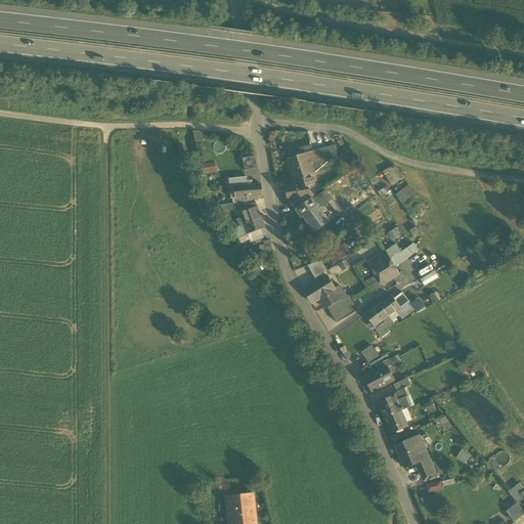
[(201,136),(199,132),(192,131),(195,143),(202,142),(201,136)]
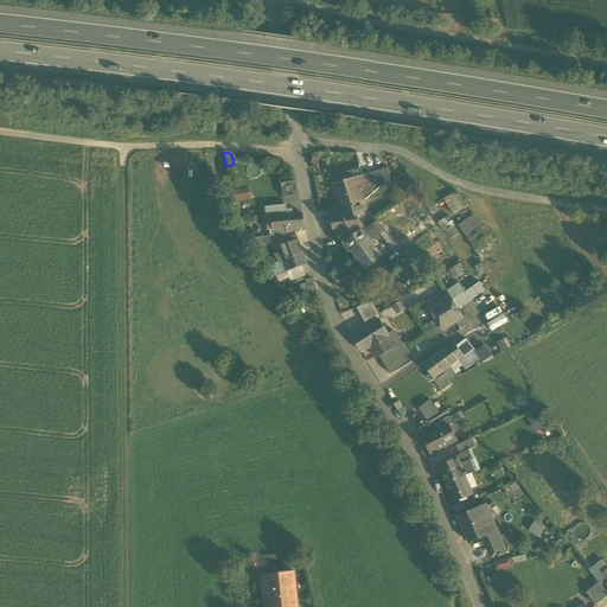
[(388,168),(375,172),(381,189),(390,179),(388,168)]
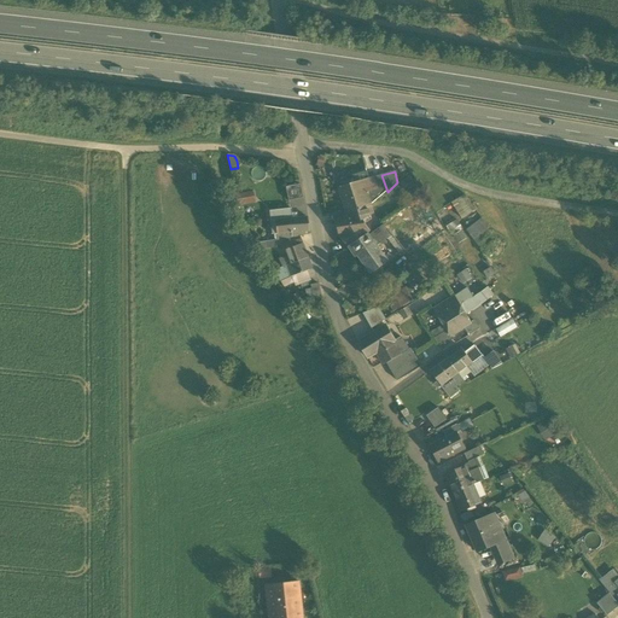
[(353,176),(355,184),(363,181),(369,179),(367,173),(353,176)]
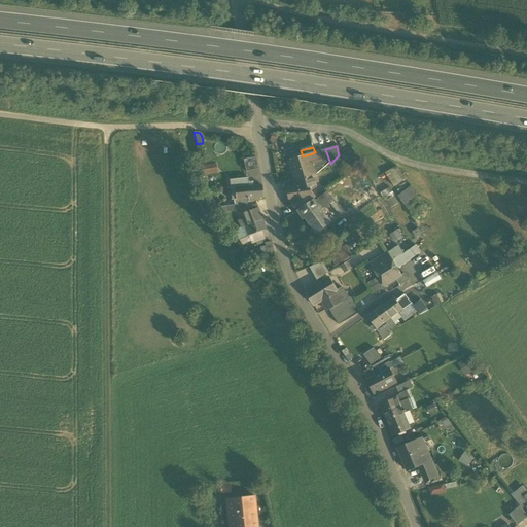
[(313,165),(317,174),(330,164),(325,149),(315,152),(318,163),(313,165)]
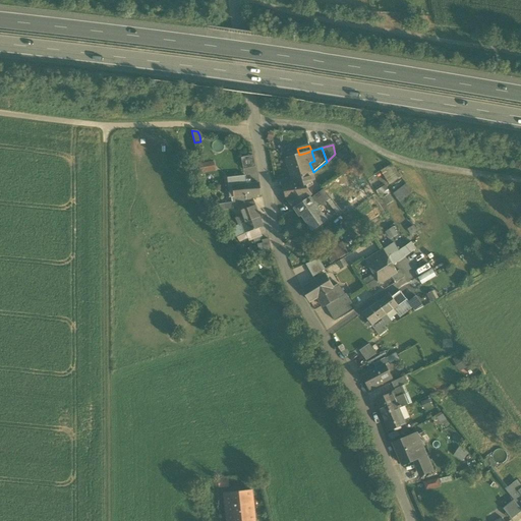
[(345,150),(337,155),(343,163),(350,157),(345,150)]
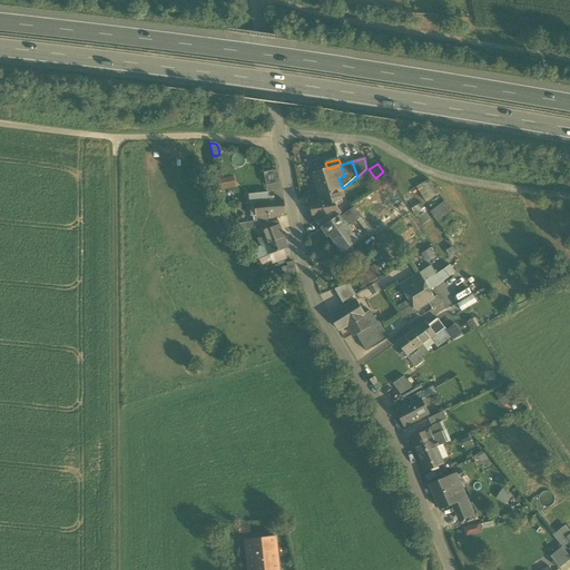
[(343,188),(338,178),(335,167),(327,169),(313,174),(318,196),(333,192),(333,193),(340,189),(343,188)]
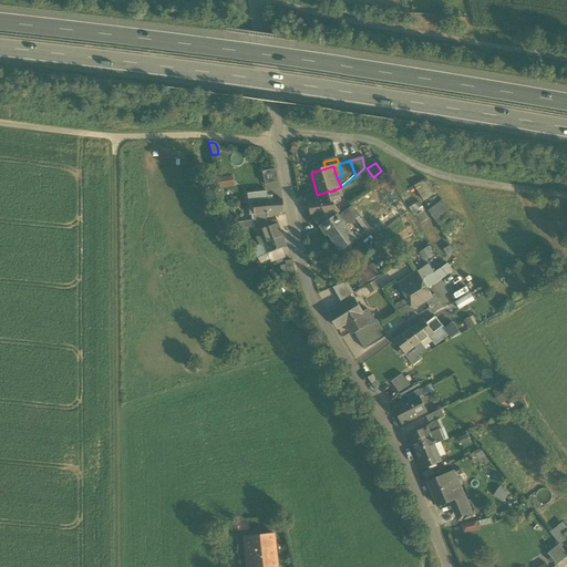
[(263,172),(265,185),(278,183),(275,169),(263,172)]
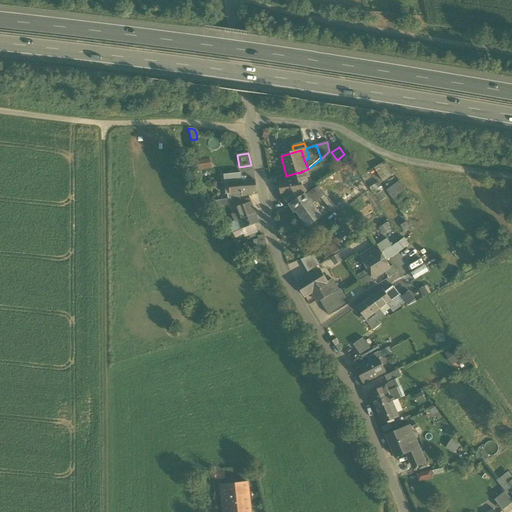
[(210,158),(195,161),(197,171),(211,168),(210,158)]
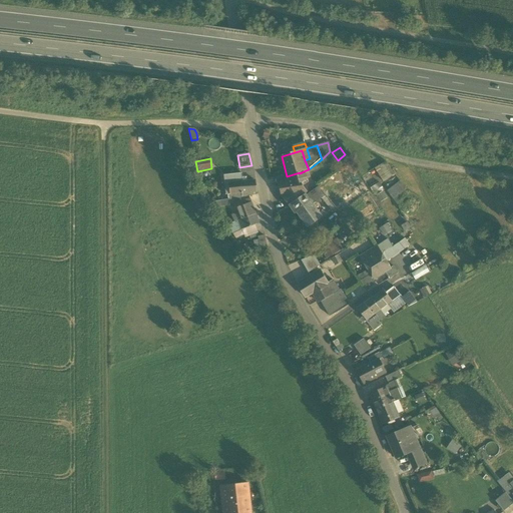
[(375,168),(384,182),(395,175),(386,161),(375,168)]
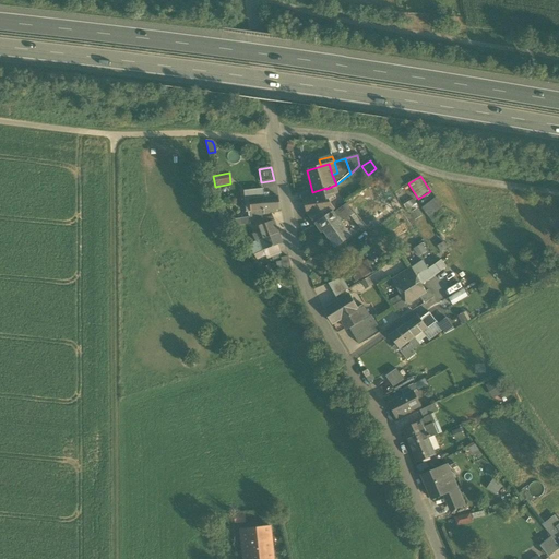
[(336,199),(333,186),(326,189),(326,188),(312,192),(314,198),(307,199),(309,213),(314,223),(335,210),(331,203),(336,199)]
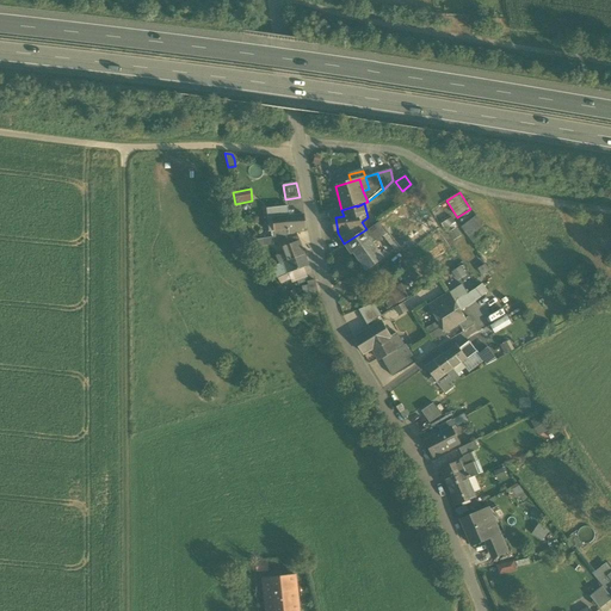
[(266,209),(267,220),(273,218),(273,217),(289,216),(288,207),(266,209)]
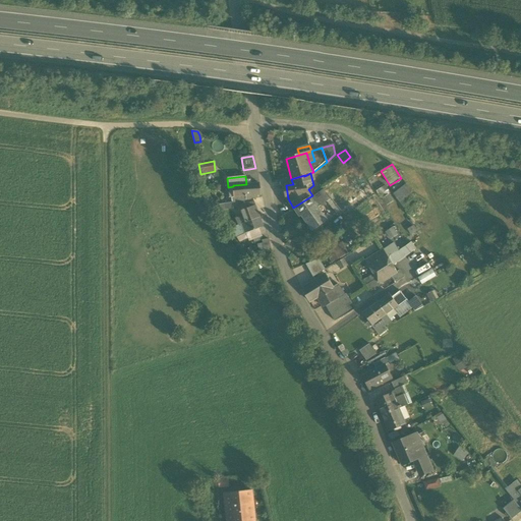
[(231,198),(232,203),(243,201),(252,199),(257,198),(257,195),(259,195),(258,183),(246,184),(233,185),(233,186),(234,196),(231,197),(231,198)]
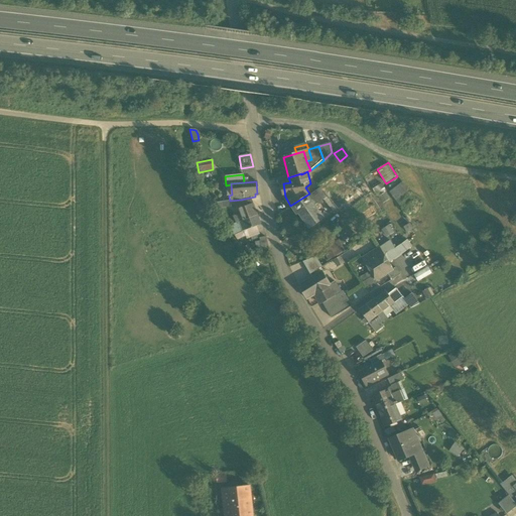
[(389,191),(400,209),(412,200),(406,191),(408,190),(402,182),(389,191)]
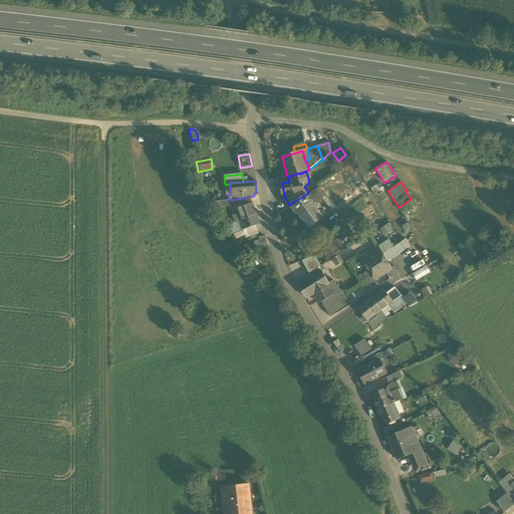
[(370,189),(375,197),(377,196),(384,192),(386,191),(379,183),(370,189)]
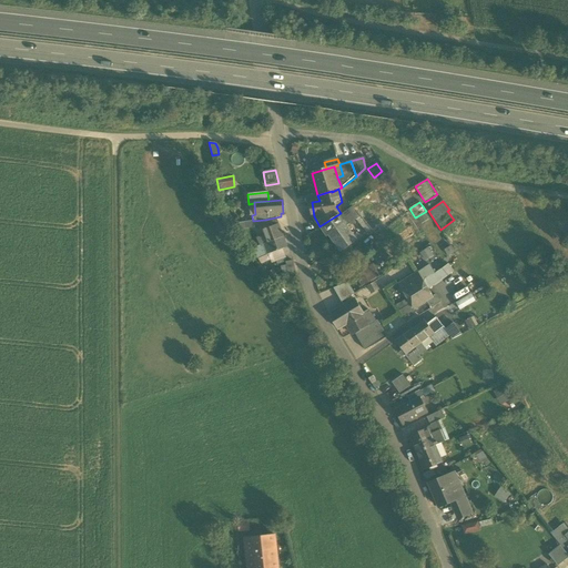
[(341,216),(346,224),(359,215),(355,211),(355,210),(353,208),(340,216),(341,216)]
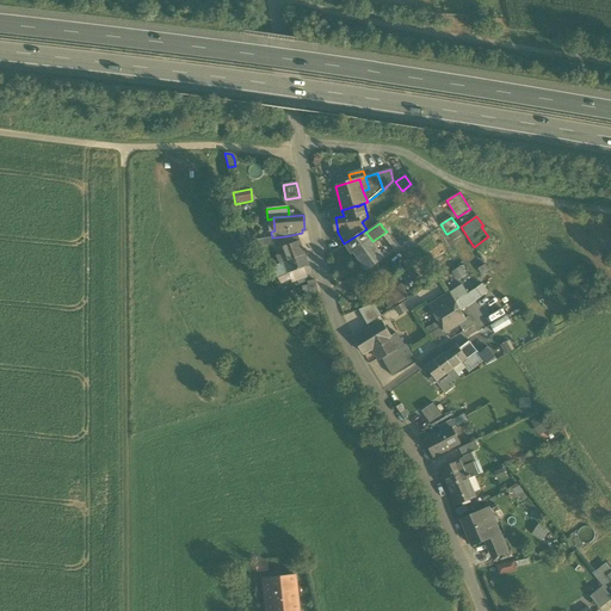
[(462,236),(457,228),(449,233),(455,241),(462,236)]
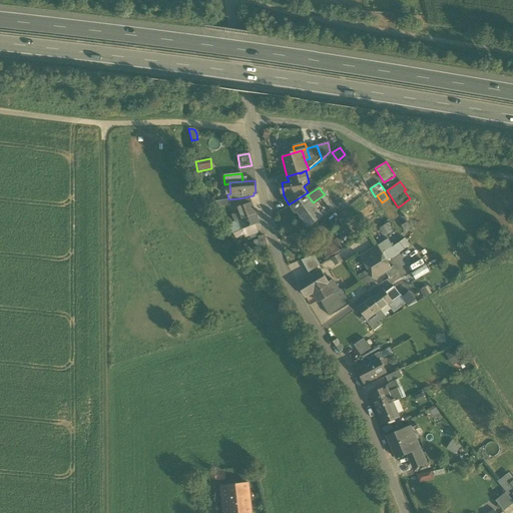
[(298,212),(309,228),(324,217),(313,202),(308,195),(307,195),(307,194),(290,205),(296,214),(298,212)]
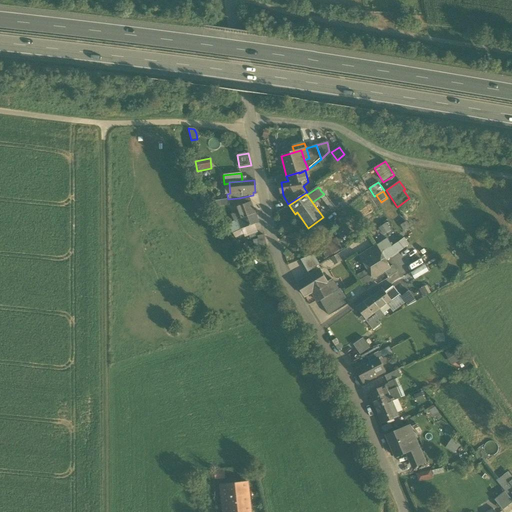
[(234,203),(236,208),(245,204),(244,201),(249,199),(248,196),(239,198),(240,201),(234,203)]
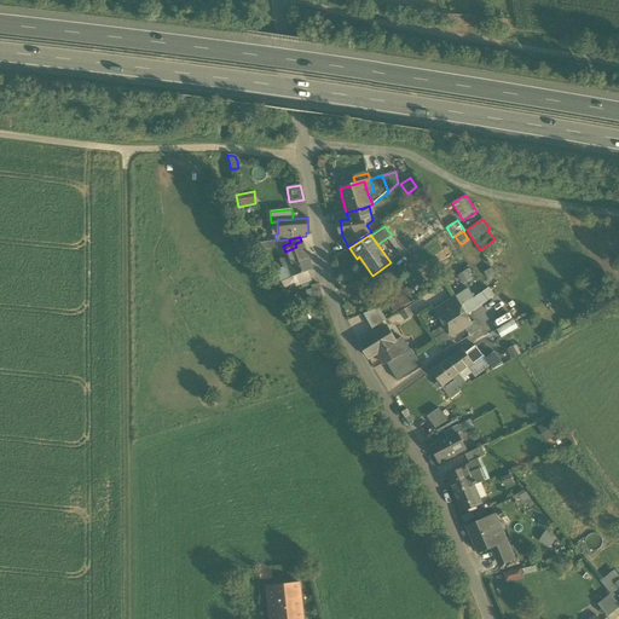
[(276,249),(283,246),(290,243),(289,239),(276,241),(276,249)]
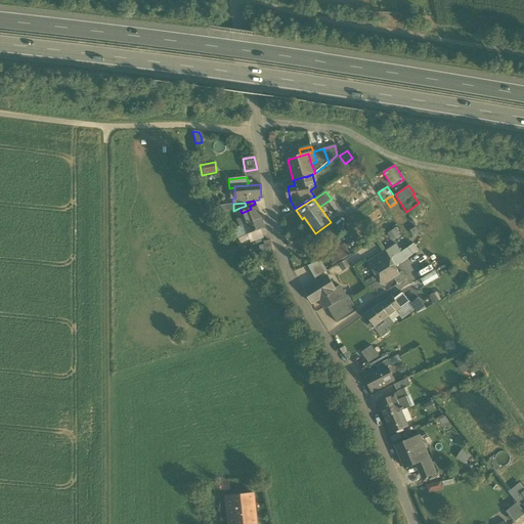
[(244,218),(246,224),(261,218),(255,204),(250,206),(251,209),(242,213),(244,218)]
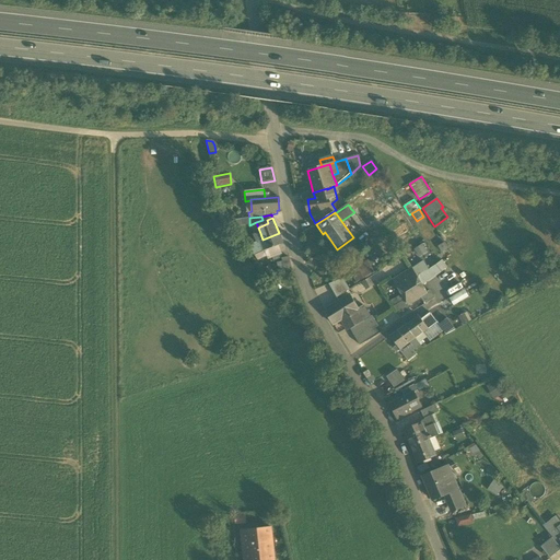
[(254,235),(256,242),(263,240),(260,233),(254,235)]
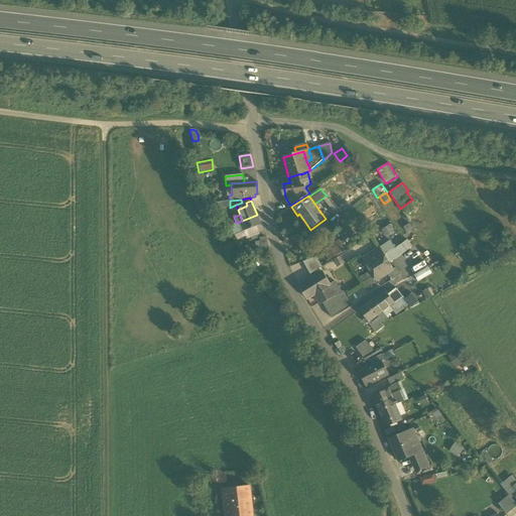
[(261,225),(257,215),(242,221),(236,223),(240,233),(243,231),(246,230),(257,226),(261,225)]
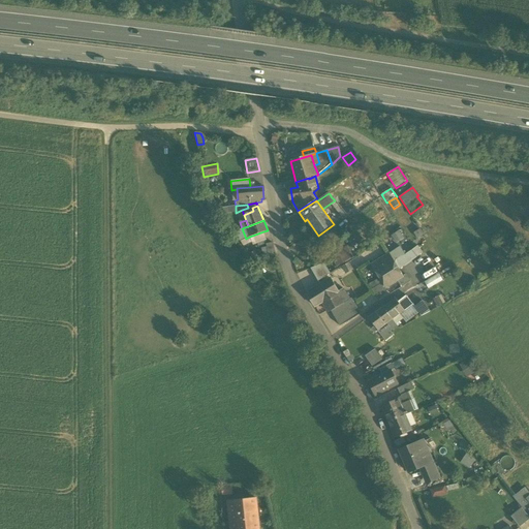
[(246,239),(242,228),(236,231),(241,241),(246,239)]
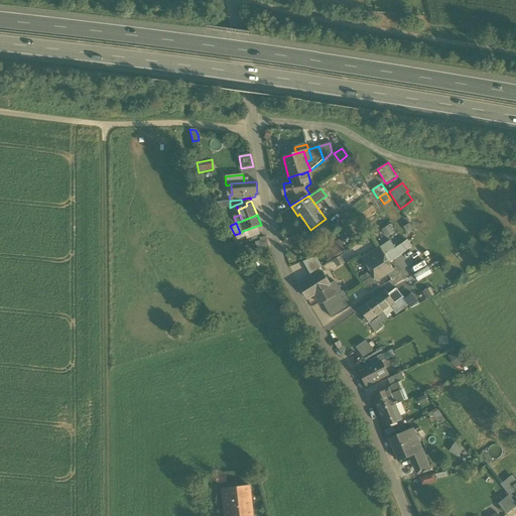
[(410,223),(403,227),(407,233),(413,229),(410,223)]
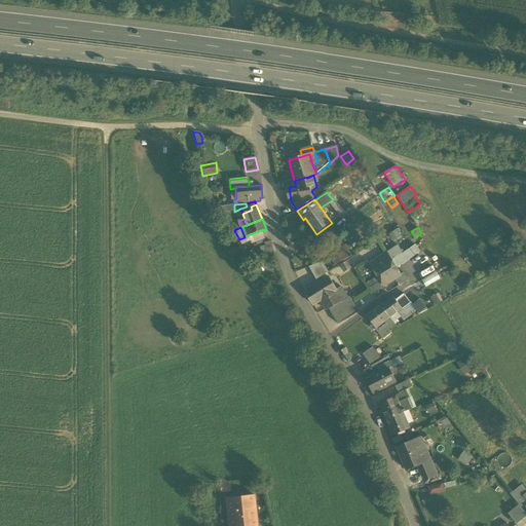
[(403,237),(397,229),(389,234),(395,242),(403,237)]
